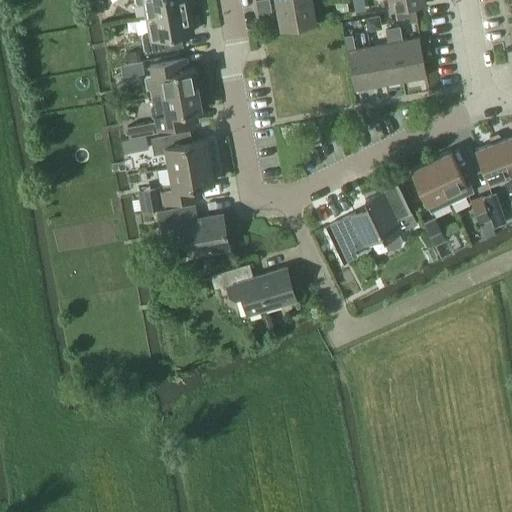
[(144,4),(146,17),(189,9),(186,0),(134,0),(134,1),(137,4),(140,4),(144,4)]
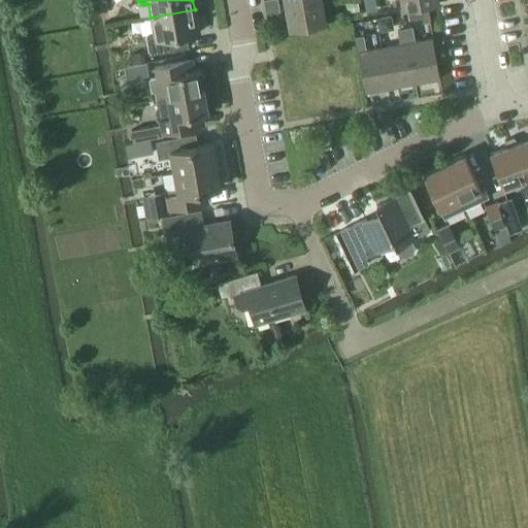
[(262,0),(265,10),(279,8),(277,0),(262,0)]
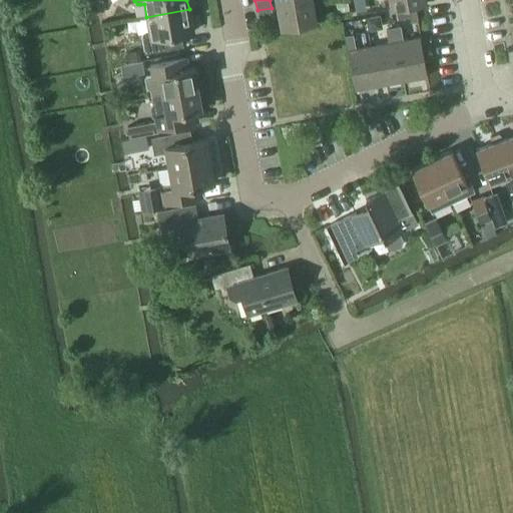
[(317,22),(313,0),(277,7),(281,28),(317,22)]
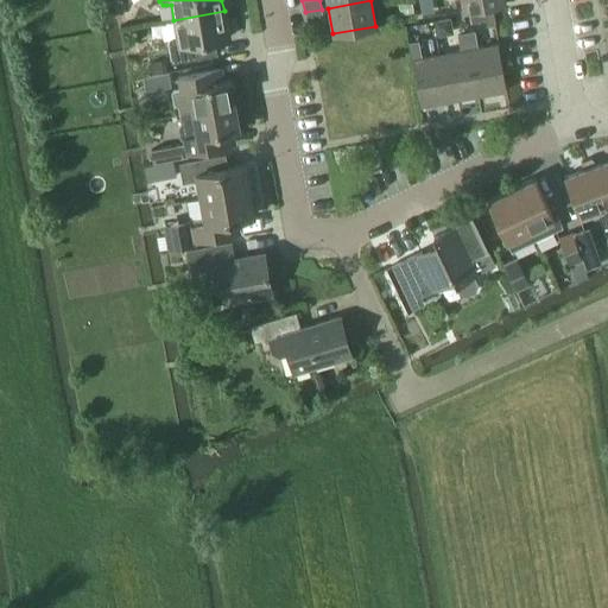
[(505,0),(458,0),(461,10),(506,1),(505,0)]
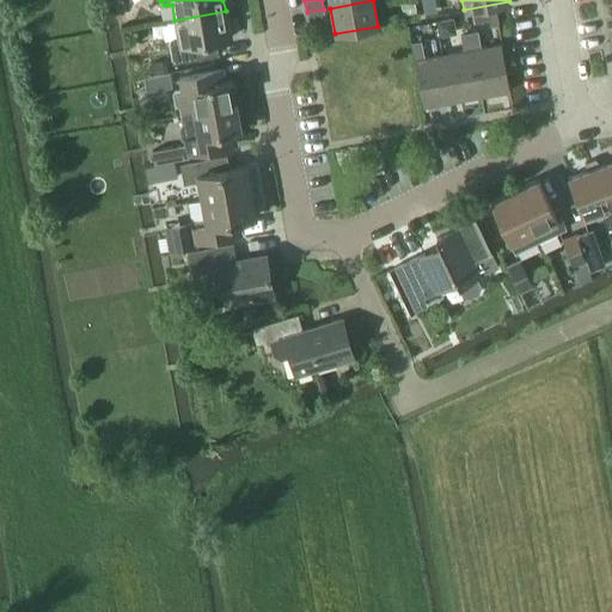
[(324,10),(307,12),(308,24),(325,20),(324,10)]
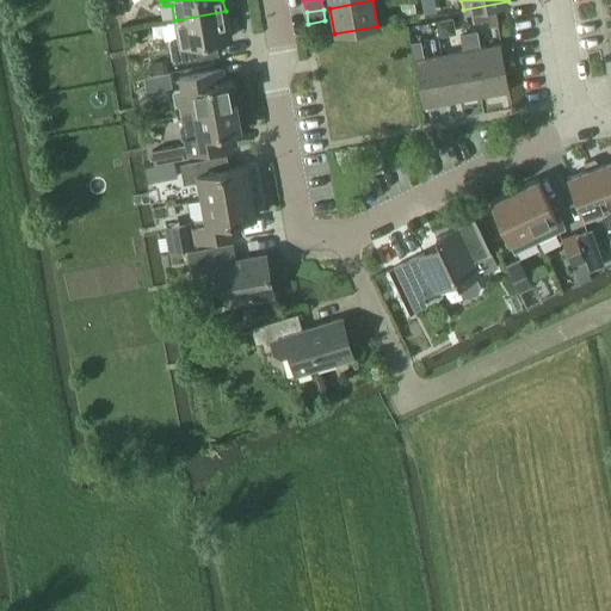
[(230,38),(226,12),(226,11),(174,20),(177,36),(174,36),(172,37),(170,38),(168,39),(168,42),(173,62),(210,56),(207,42),(230,38)]
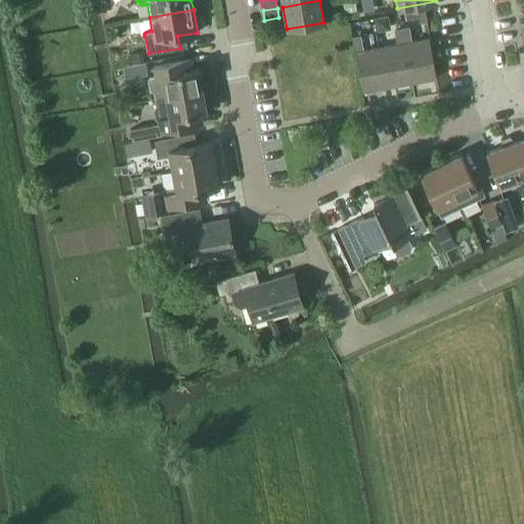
[(388,15),(375,17),(377,32),(391,30),(388,15)]
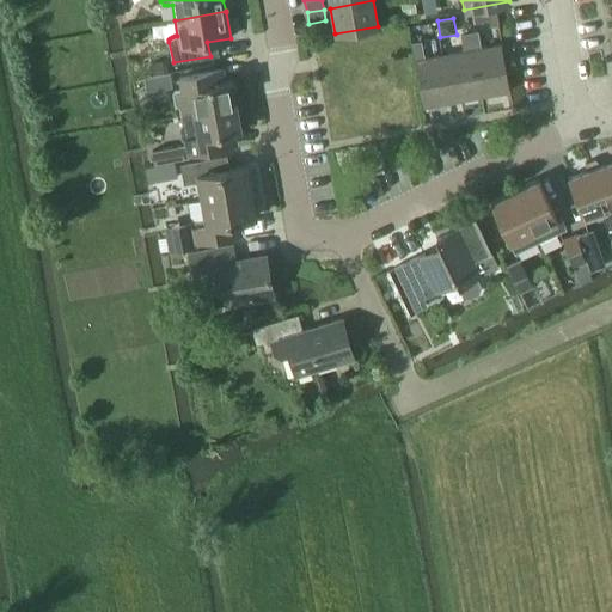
[(469,32),(481,97),(509,91),(501,44),(481,48),(477,30),(469,32)]
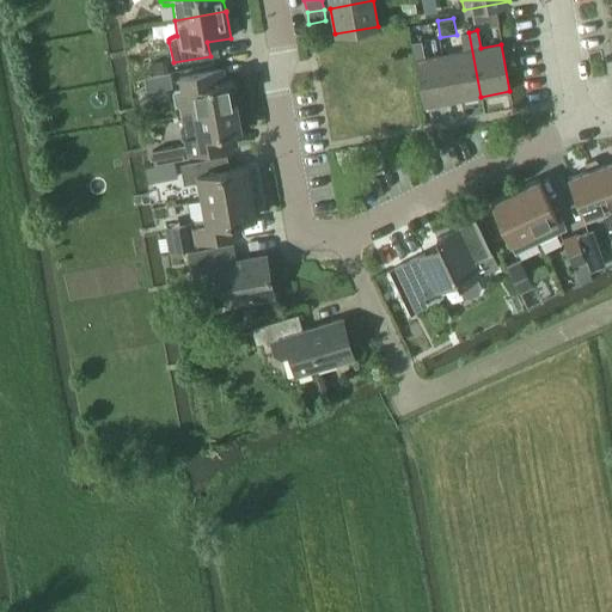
[(481,97),(469,32),(459,34),(463,51),(444,55),(452,102),(481,97)]
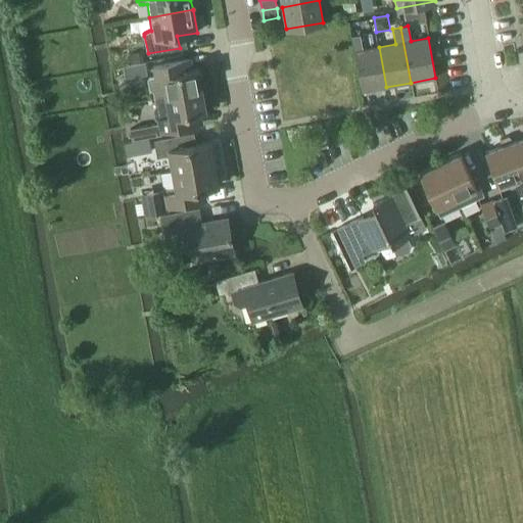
[(360,35),(351,37),(362,92),(386,87),(379,47),(363,50),(360,35)]
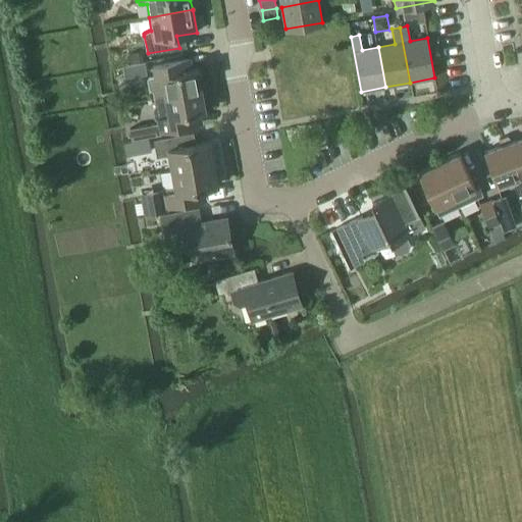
[(141,51),(126,53),(128,64),(137,63),(143,62),(141,51)]
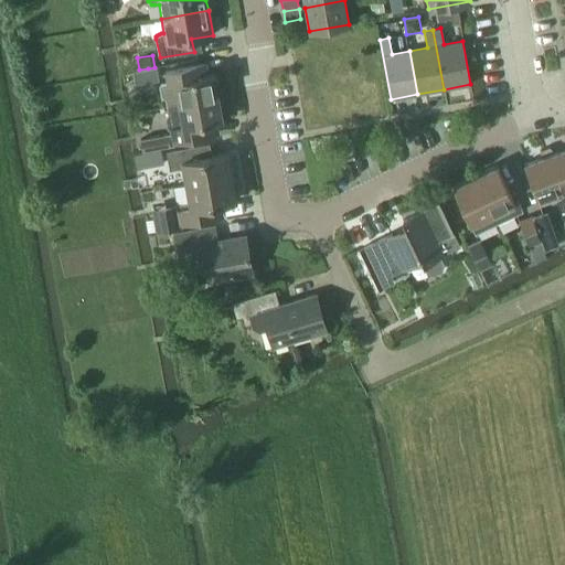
[(161,83),(159,85),(161,95),(166,98),(167,106),(219,97),(214,74),(214,73),(209,74),(202,75),(199,62),(198,63),(163,68),(167,82),(161,83)]
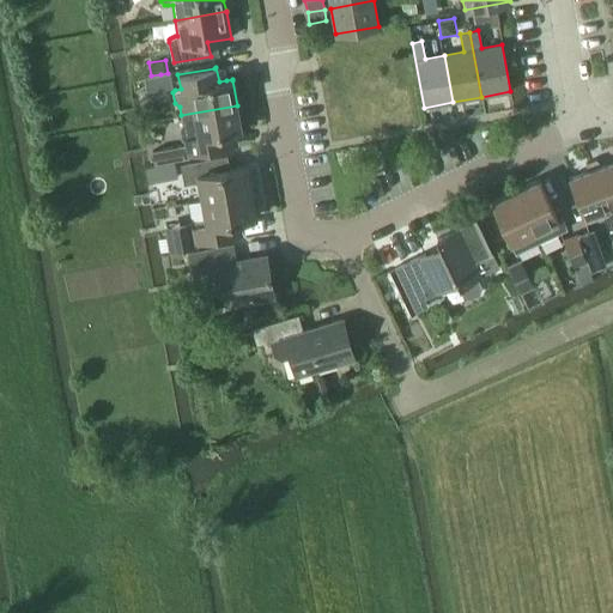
[(182,122),(180,127),(181,137),(186,141),(190,140),(193,153),(230,146),(228,133),(235,132),(236,132),(242,131),(237,105),(181,115),(182,122)]
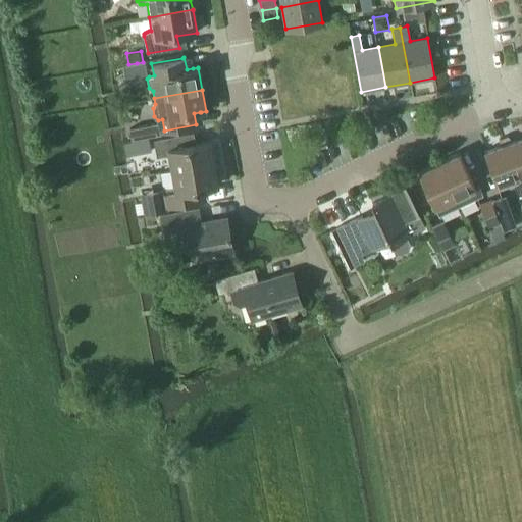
[(155,123),(131,128),(132,139),(133,140),(157,135),(155,123)]
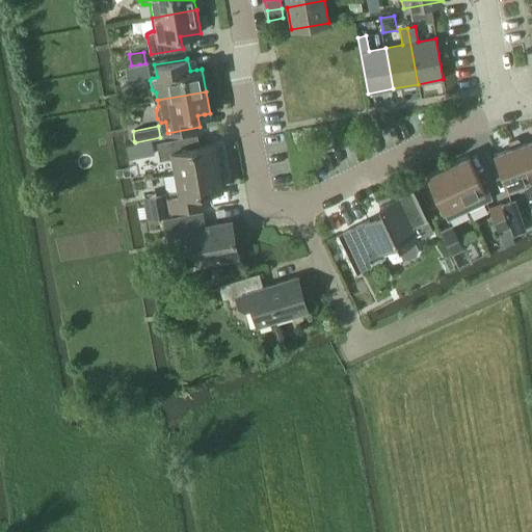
[(171,159),(175,174),(175,175),(218,166),(214,143),(198,147),(197,135),(168,139),(156,142),(159,161),(171,159)]
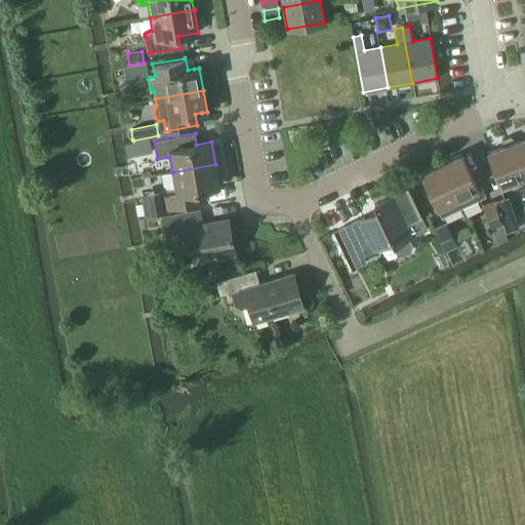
[(510,136),(505,137),(520,180),(524,177),(524,137),(515,142),(510,136)]
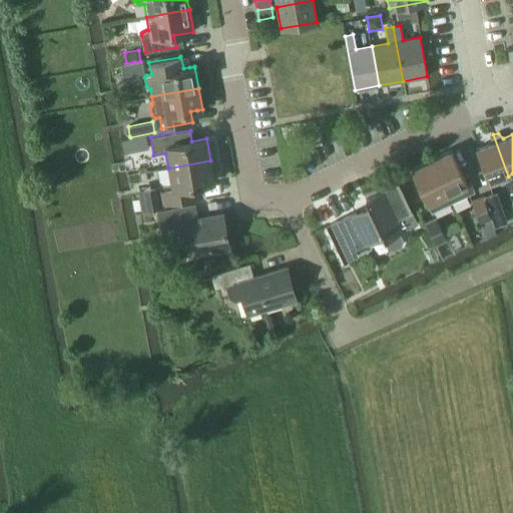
[(146,134),(137,136),(139,150),(148,148),(146,134)]
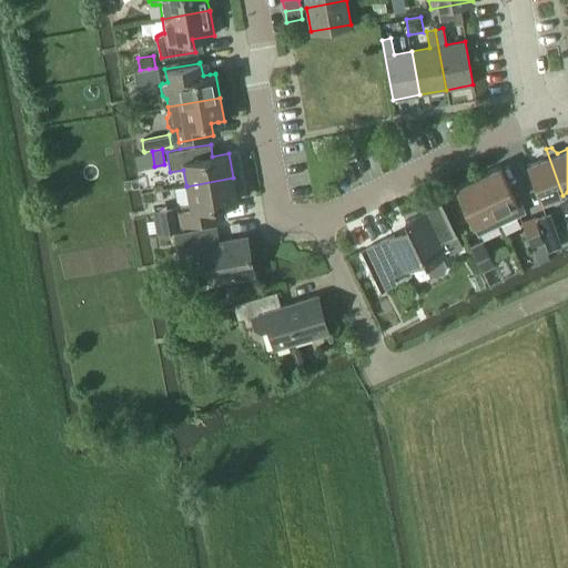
[(563,195),(546,149),(543,151),(543,159),(526,164),(540,203),(563,195)]
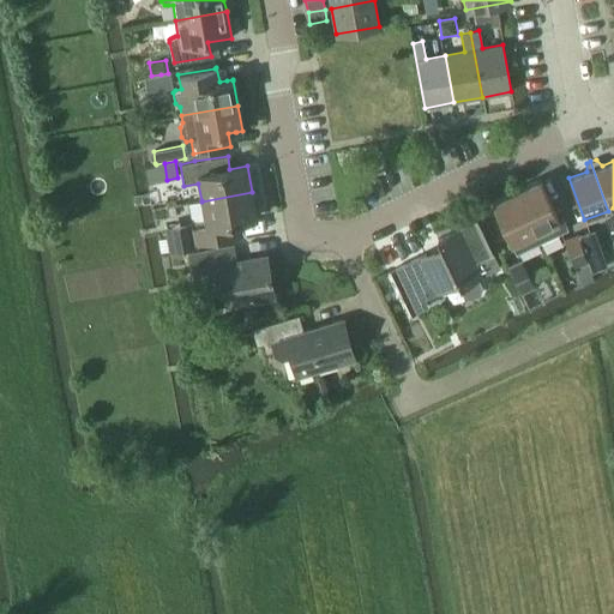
[(535,234),(540,244),(567,230),(563,221),(559,222),(539,180),(515,191),(535,234)]
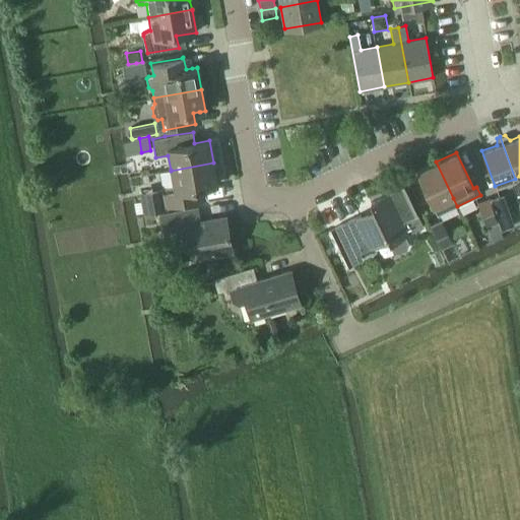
[(453,198),(436,161),(415,172),(437,216),(457,206),(453,198)]
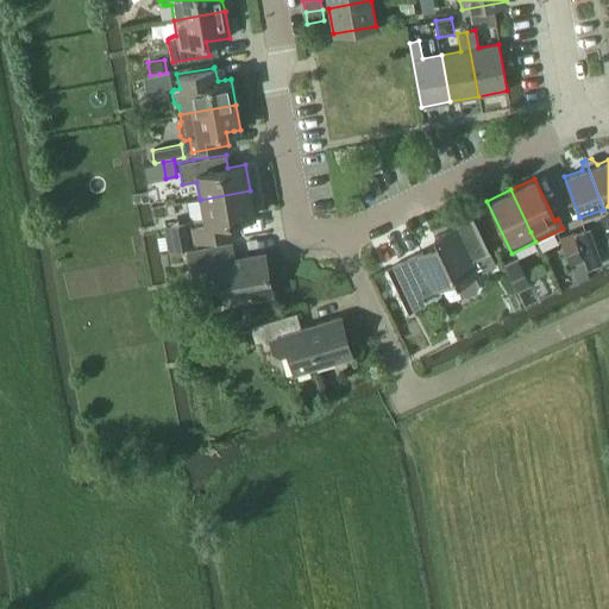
[(255,215),(250,190),(200,200),(202,217),(190,219),(194,242),(242,233),(238,219),(255,215)]
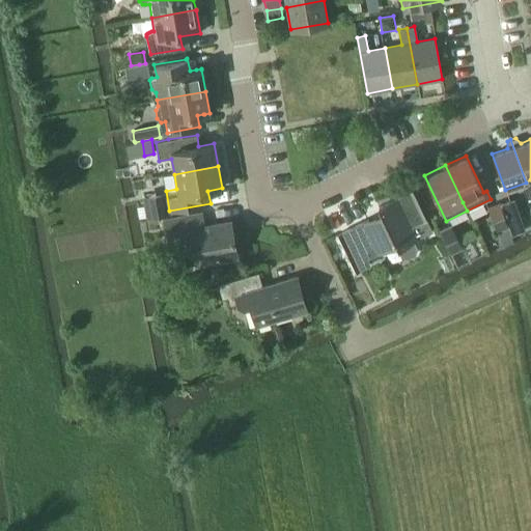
[(170,214),(169,211),(166,191),(142,195),(147,218),(170,214)]
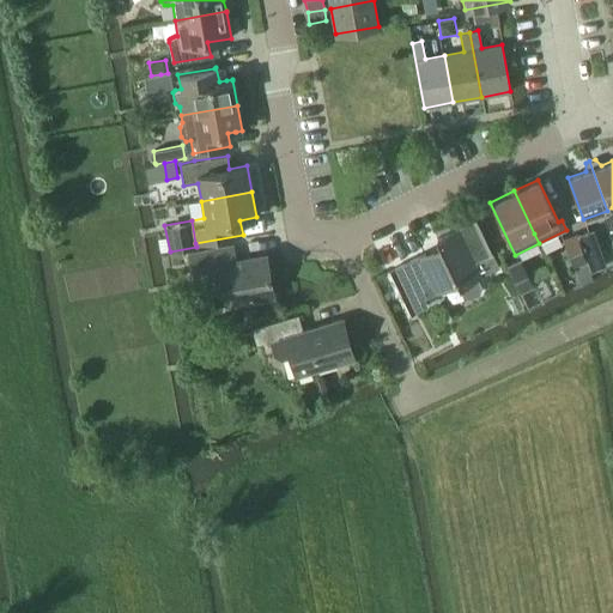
[(425,255),(392,272),(411,314),(426,305),(423,298),(441,290),(443,285),(451,281),(456,284),(459,289),(462,297),(469,299),(479,295),(481,289),(477,280),(481,278),(474,265),(474,263),(487,258),(477,235),(472,225),(434,243),(436,250),(437,252),(432,261),(428,260),(425,255)]
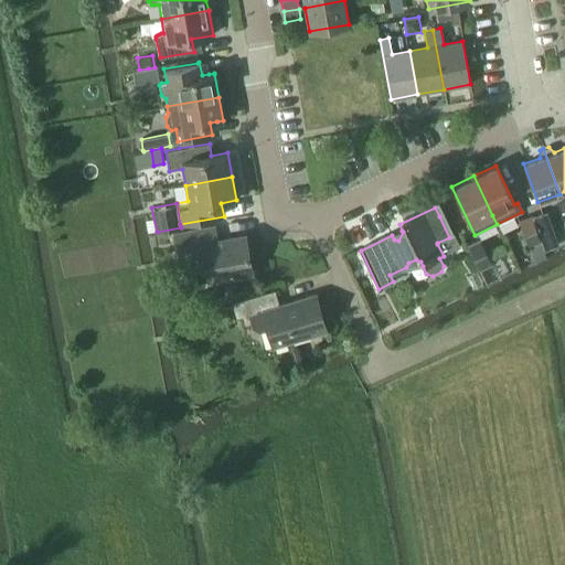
[(544,213),(533,217),(537,232),(550,227),(544,213)]
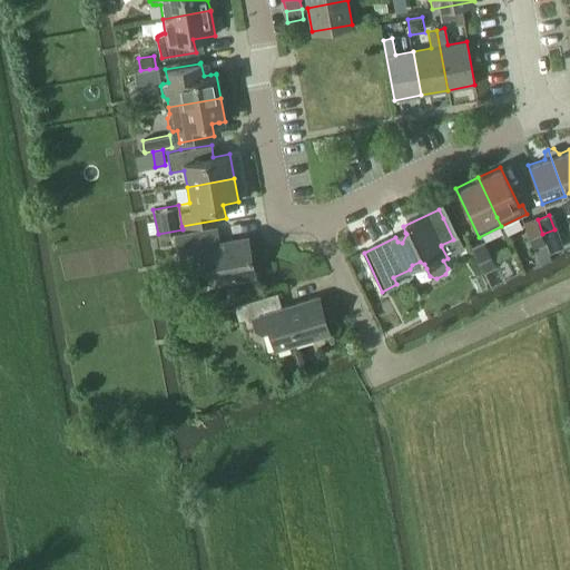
[(532,249),(546,245),(536,217),(522,222),(532,249)]
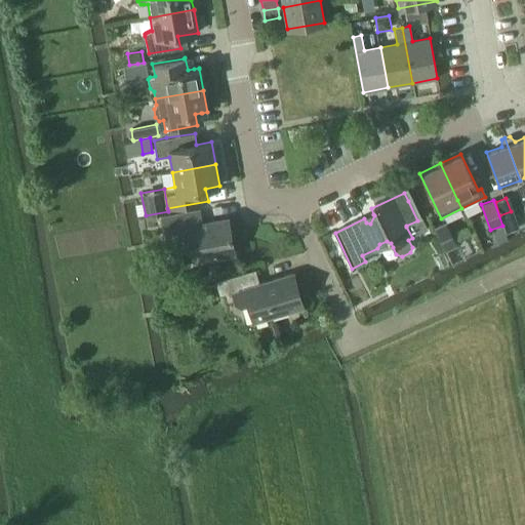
[(234,253),(228,218),(201,224),(199,210),(162,217),(166,240),(189,236),(194,260),(234,253)]
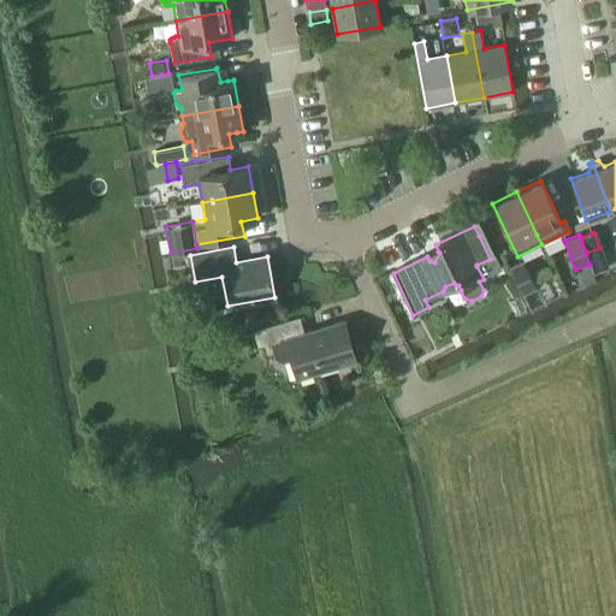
[(490,260),(478,266),(484,279),(497,273),(490,260)]
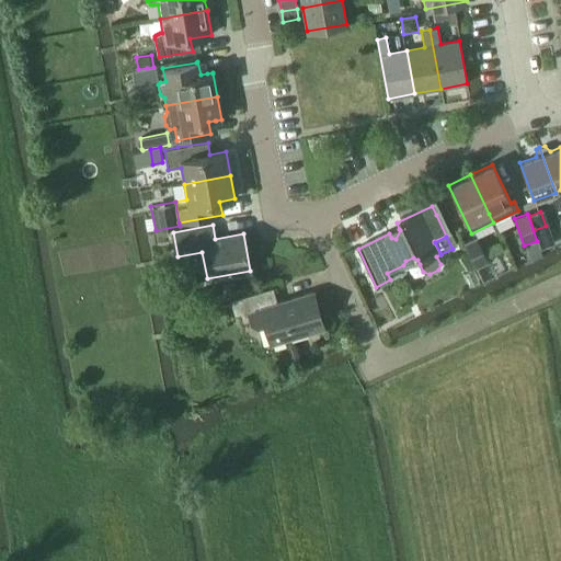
[(477,237),(464,243),(476,268),(489,263),(477,237)]
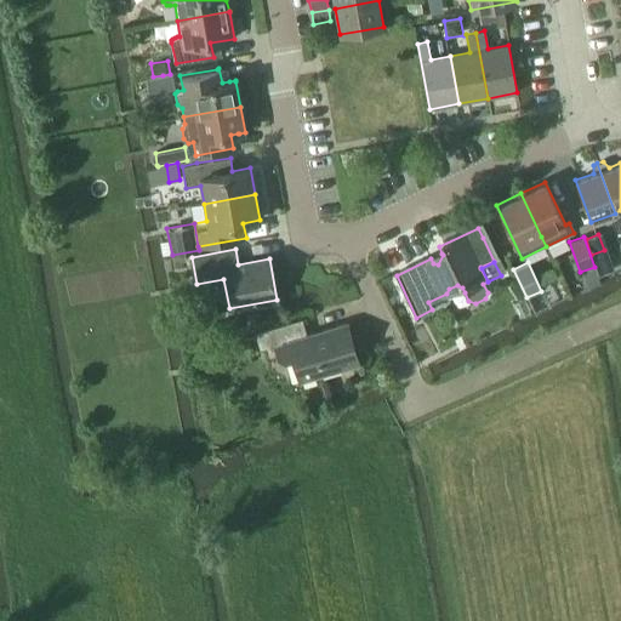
[(284,365),(294,362),(298,381),(358,363),(347,324),(306,336),(302,319),(255,332),(260,351),(273,347),(277,360),(284,365)]
